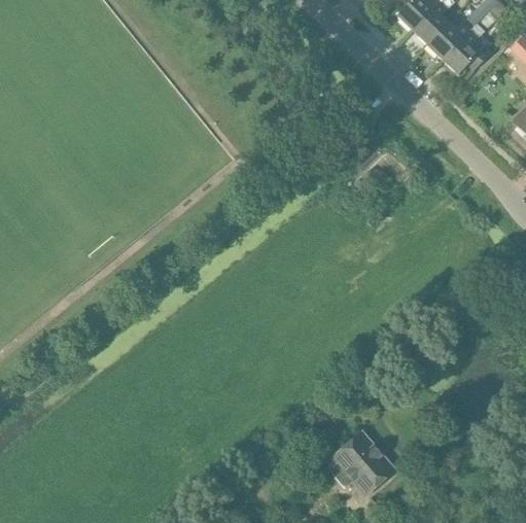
[(410,0),(396,14),(412,29),(440,0),(410,0)]
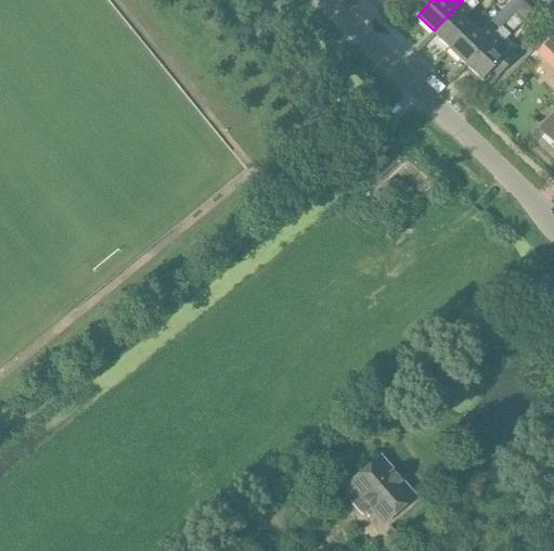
[(463,0),(434,30),(450,46),(472,24),(464,16),(479,0),(463,0)]
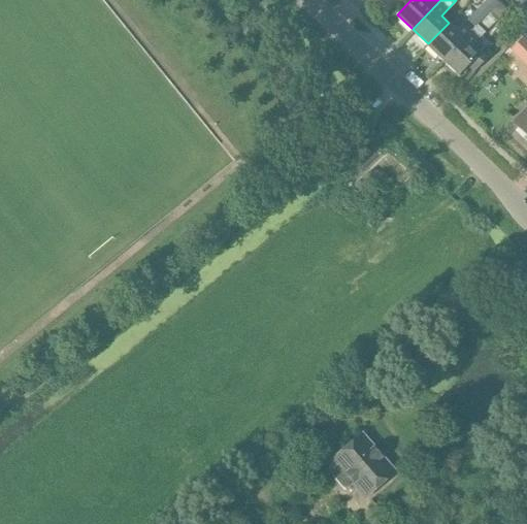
[(484,32),(498,18),(507,8),(499,0),(484,17),(475,25),(484,32)]
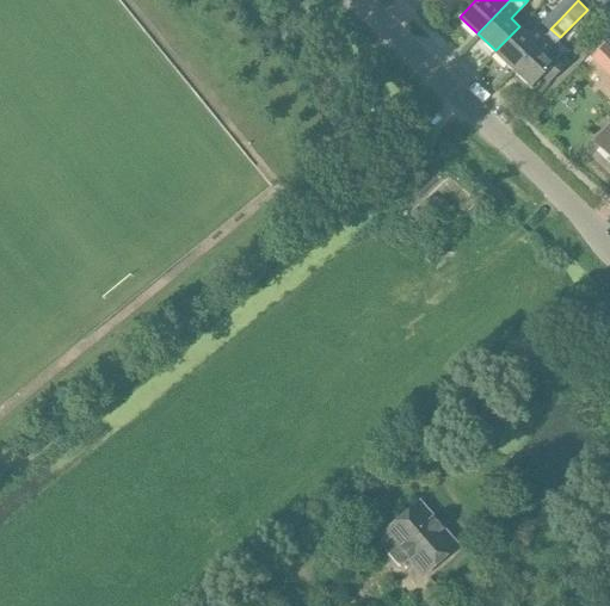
[(561,0),(556,6),(565,13),(578,0),(561,0)]
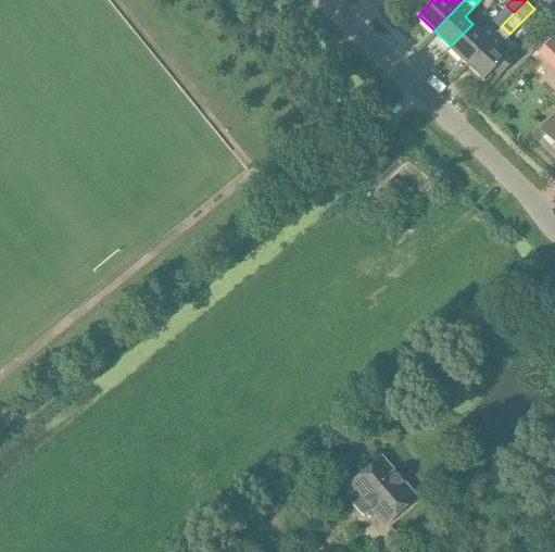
[(502,11),(492,21),(500,27),(501,26),(509,17),(502,11)]
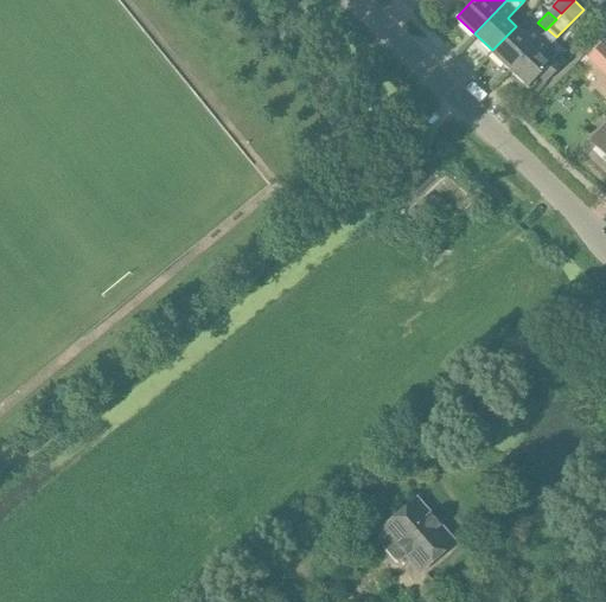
[(492,50),(510,66),(546,30),(537,23),(525,36),(516,26),(492,50)]
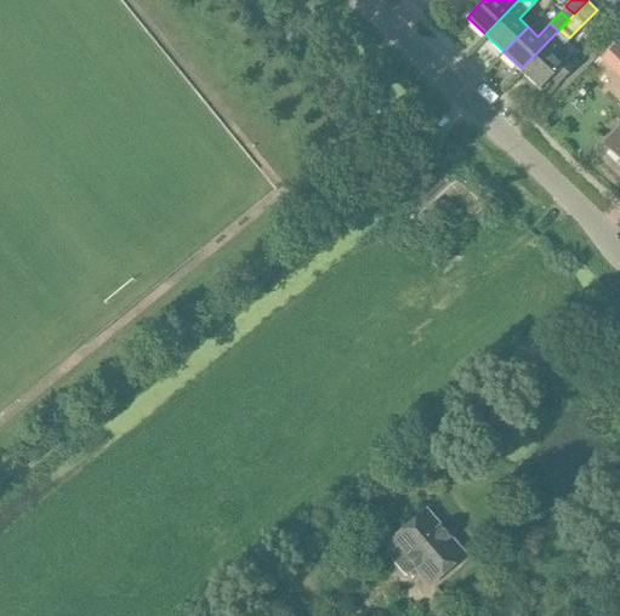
[(568,40),(558,30),(522,68),(540,86),(552,74),(558,81),(578,61),(570,53),(564,60),(556,52),(568,40)]
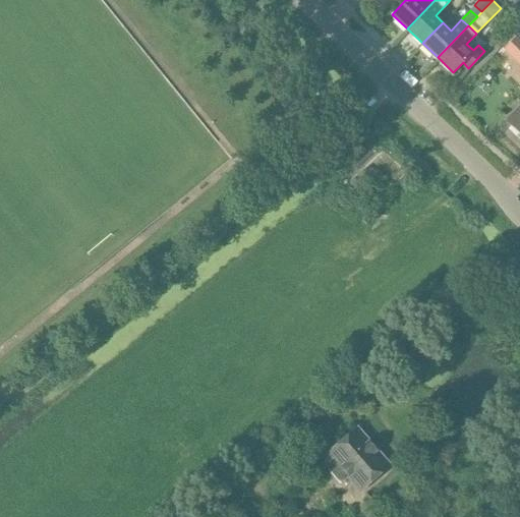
[(504,47),(514,56),(519,50),(519,38),(516,35),(504,47)]
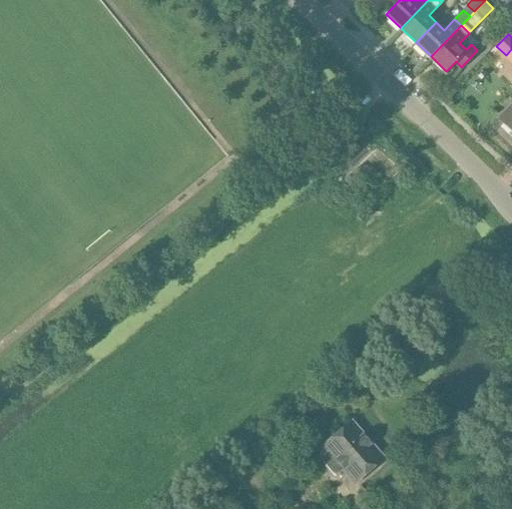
[(312,87),(299,100),(306,108),(319,94),(316,91),(314,88),(312,87)]
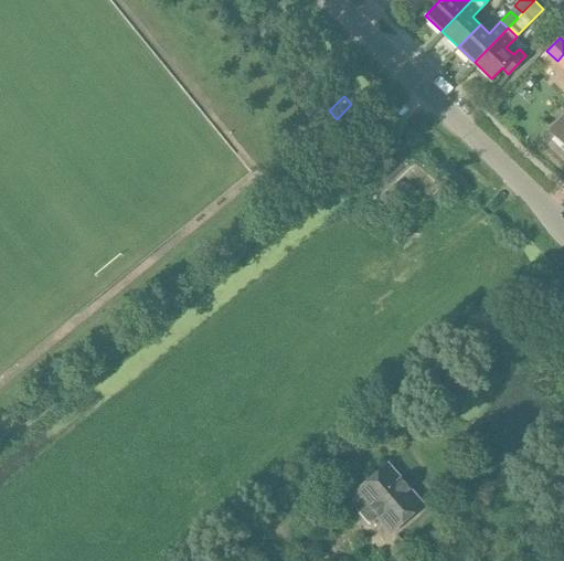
[(563,114),(550,128),(563,141),(563,114)]
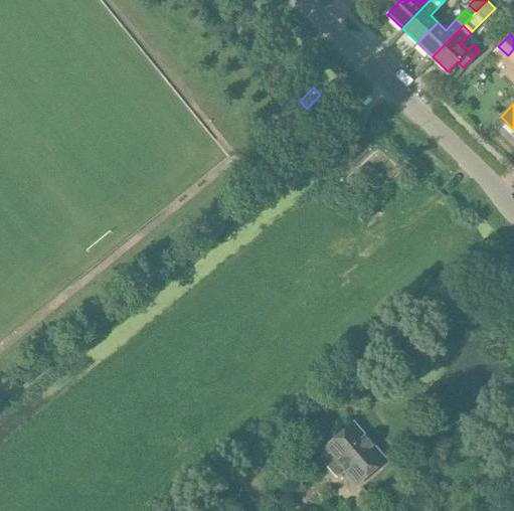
[(340,474),(345,469),(357,482),(382,461),(363,439),(365,436),(353,421),(325,446),(327,448),(322,453),(321,458),(335,473),(340,474)]
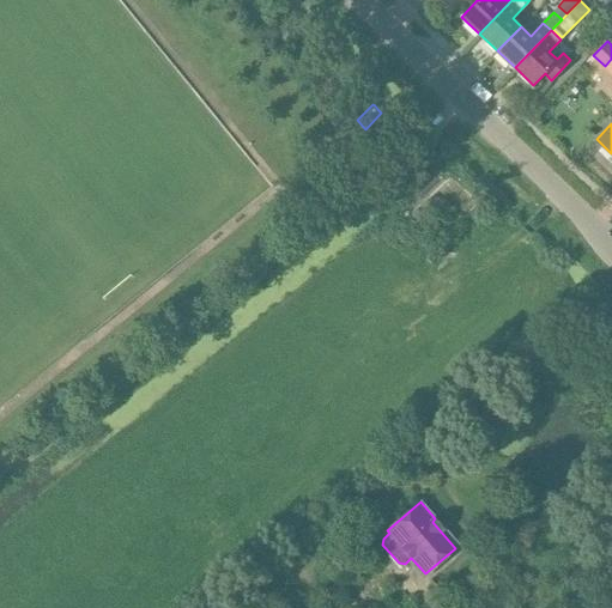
All buildings are outlined.
